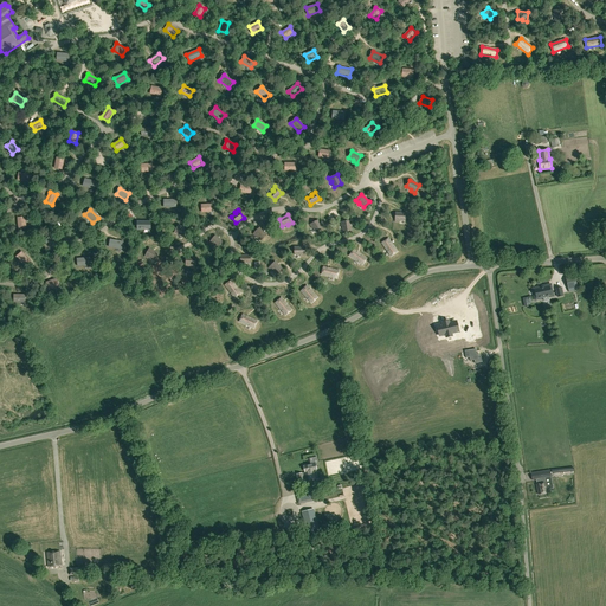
[(313,227),(316,232),(322,229),(317,220),(310,224),(311,229),(313,227)]
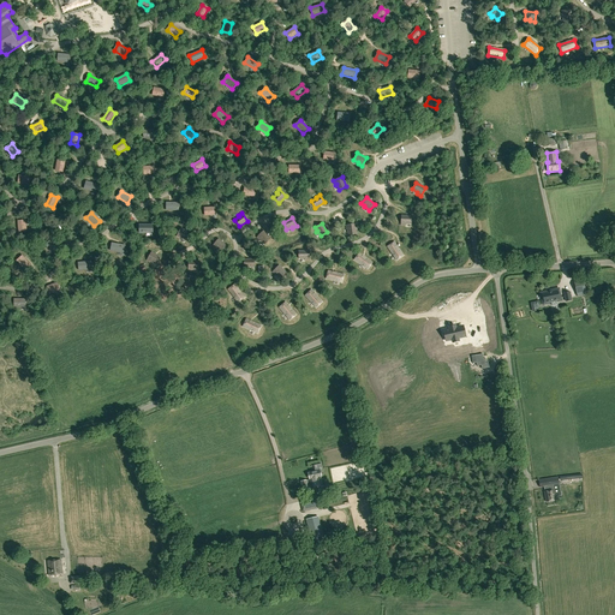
[(347,230),(348,236),(356,234),(354,224),(346,225),(346,230),(347,230)]
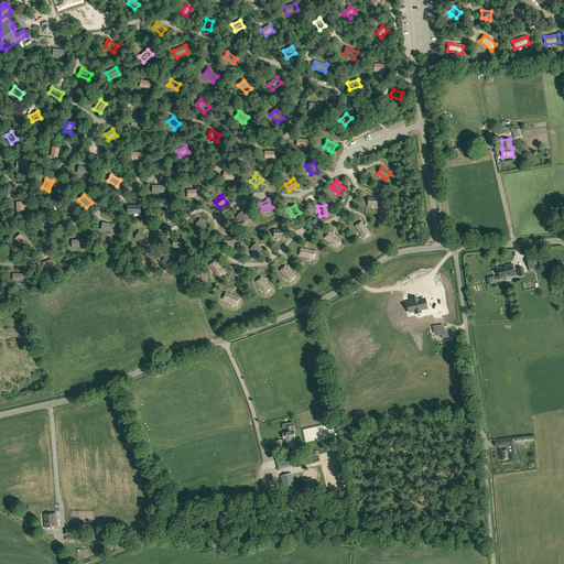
[(165,217),(171,220),(174,214),(165,209),(162,217),(165,218),(165,217)]
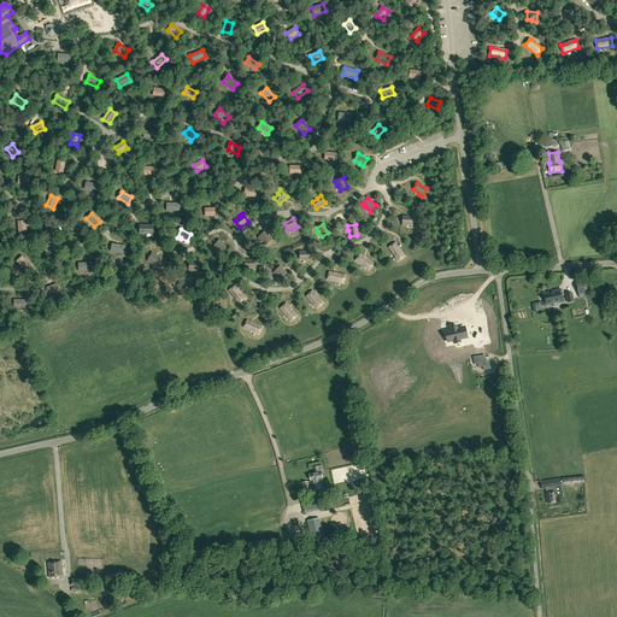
[(262,240),(265,245),(271,239),(264,231),(258,239),(260,241),(262,240)]
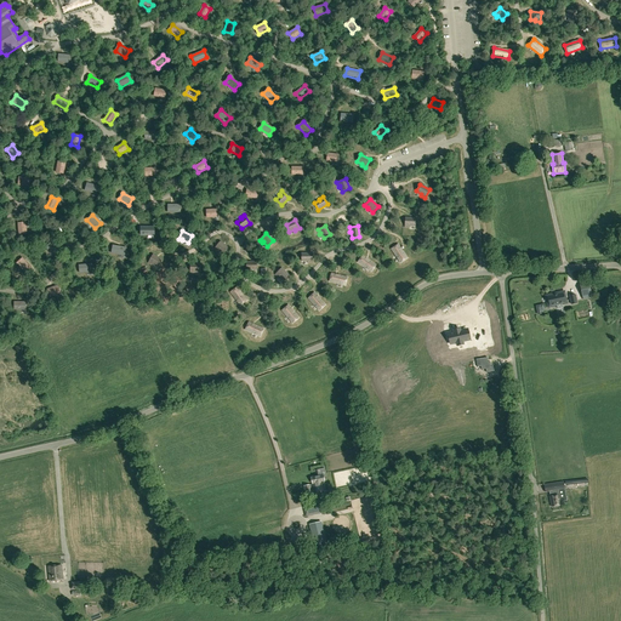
[(218,250),(223,254),(228,248),(221,241),(215,249),(218,251),(218,250)]
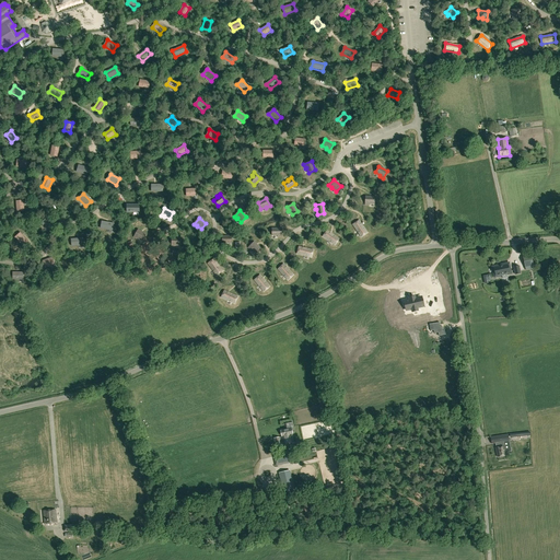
[(55,224),(46,219),(42,224),(50,230),(55,224)]
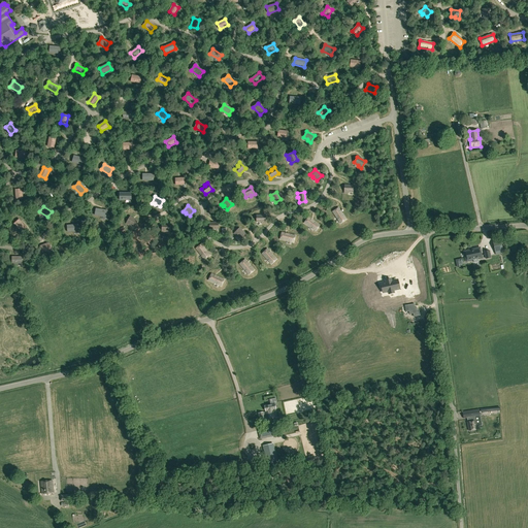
[(338,207),(332,211),(340,223),(345,220),(338,207)]
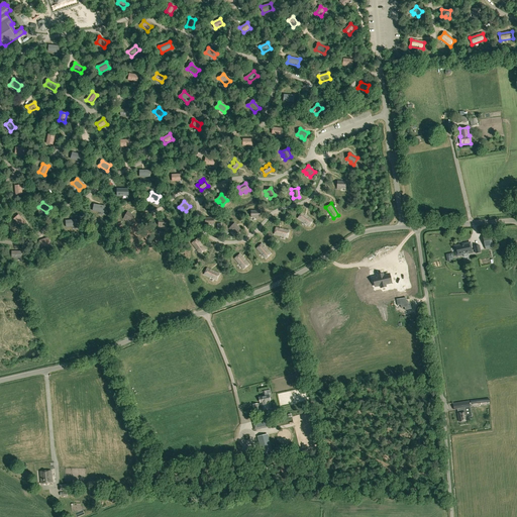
[(104,212),(105,206),(94,204),(93,211),(104,212)]
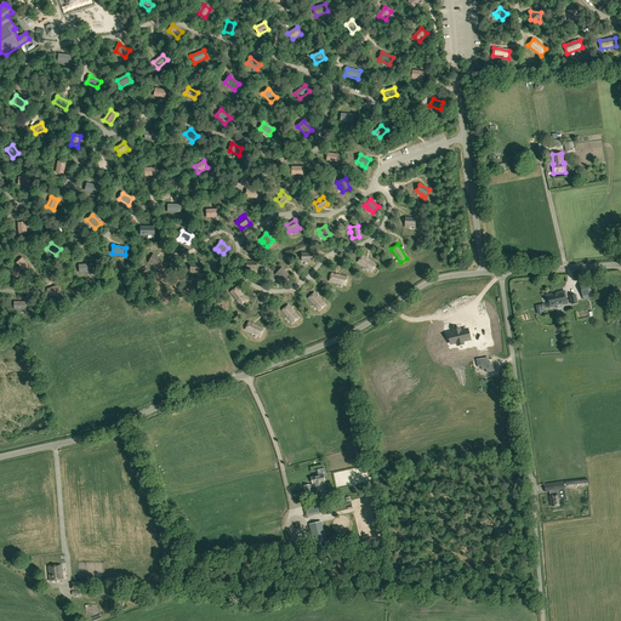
[(153,263),(158,267),(161,260),(153,255),(148,262),(152,265),(153,263)]
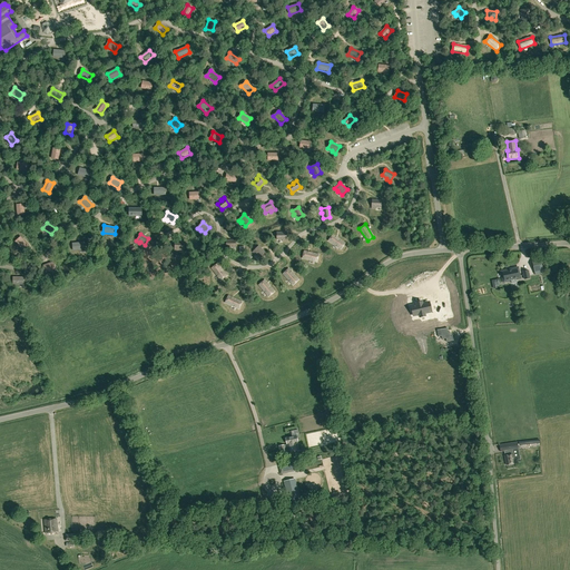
[(333,235),(328,241),(341,249),(345,243),(333,235)]
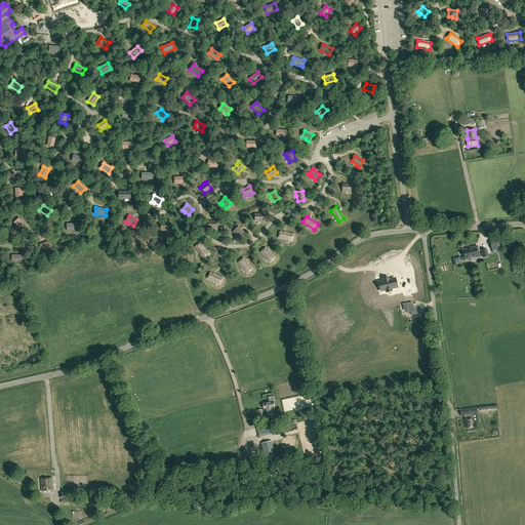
[(21,230),(26,226),(19,218),(14,223),(21,230)]
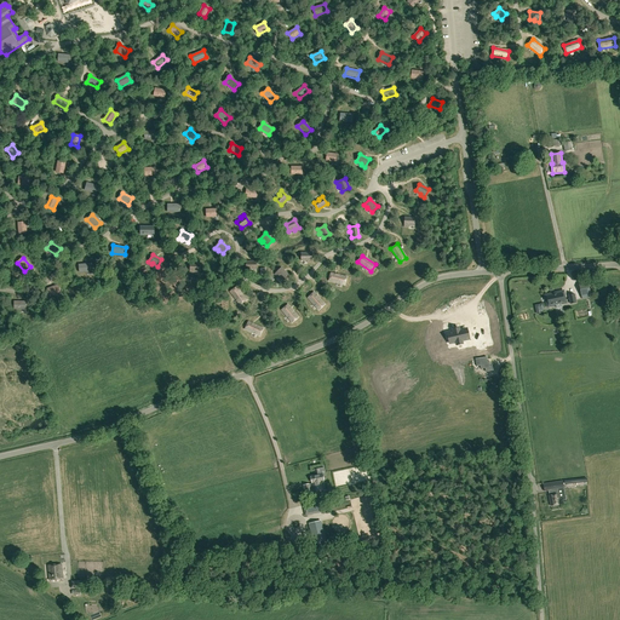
[(194,271),(200,271),(201,264),(190,263),(189,273),(194,273),(194,271)]
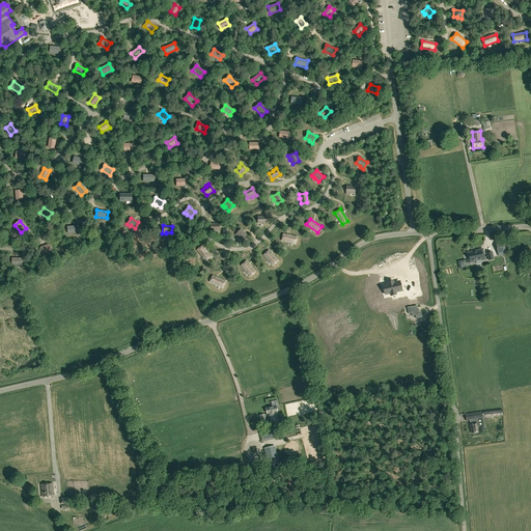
[(239,236),(242,240),(247,235),(241,229),(235,234),(238,238),(239,236)]
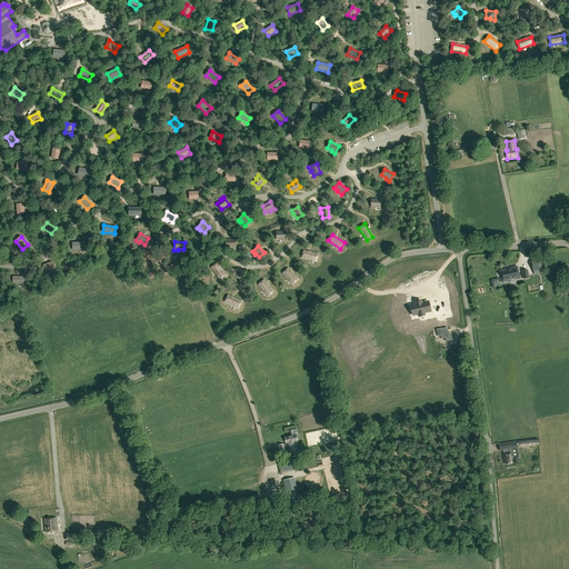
[(303,250),(301,258),(317,261),(318,253),(303,250)]
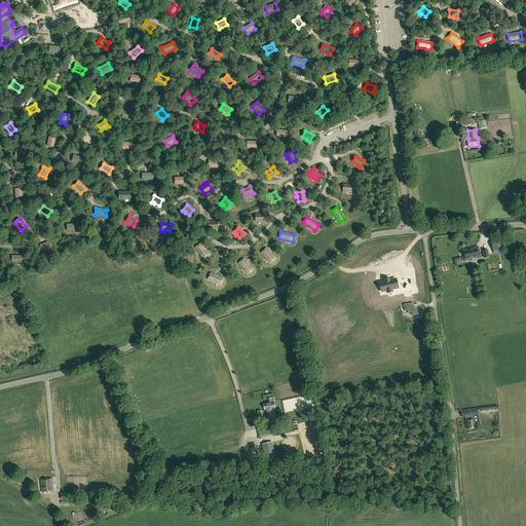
[(40,245),(42,251),(51,248),(48,241),(40,245)]
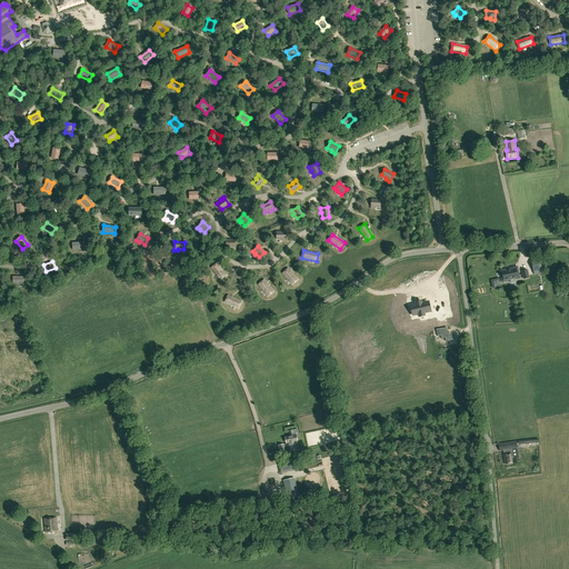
[(217,263),(211,268),(220,279),(226,275),(217,263)]
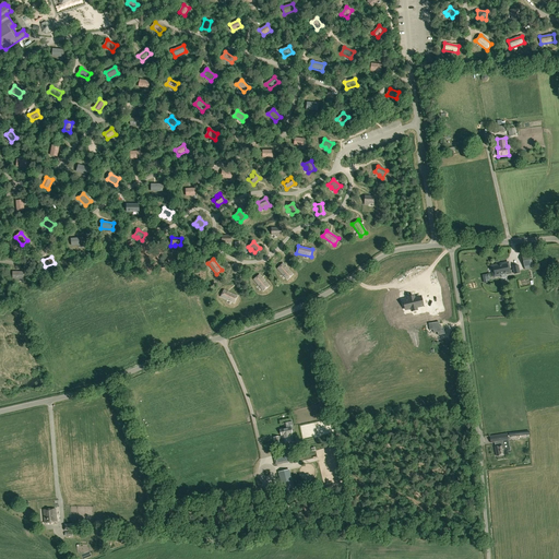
[(283,263),(277,269),(287,280),(293,274),(283,263)]
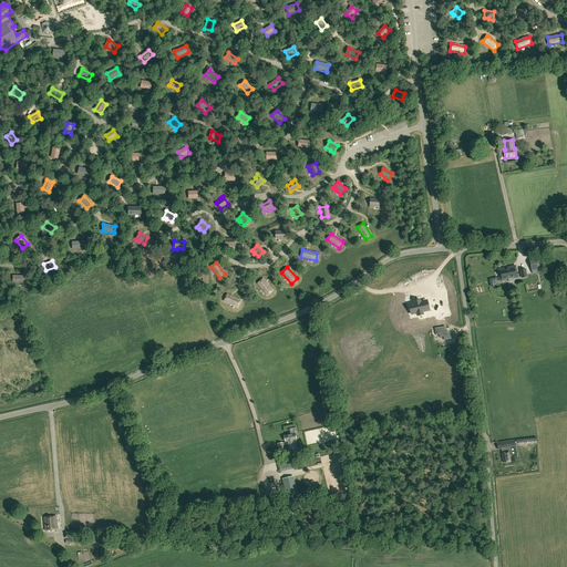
[(515,267),(498,271),(502,281),(503,280),(503,281),(513,279),(513,278),(517,277),(515,267)]
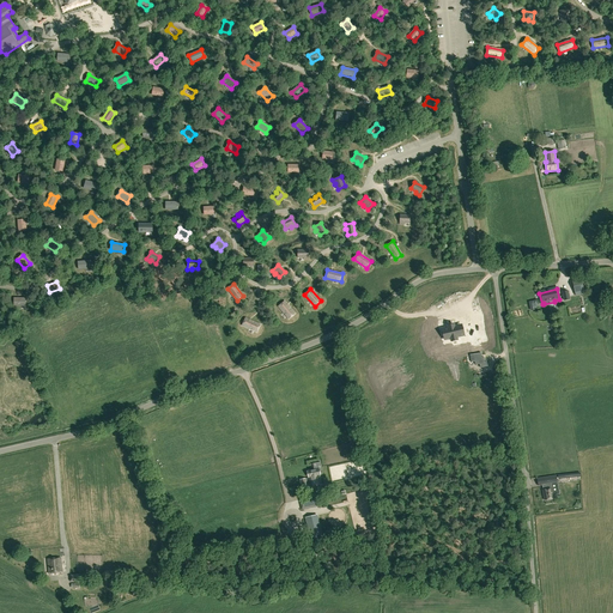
[(563,293),(564,301),(580,298),(577,290),(563,293)]
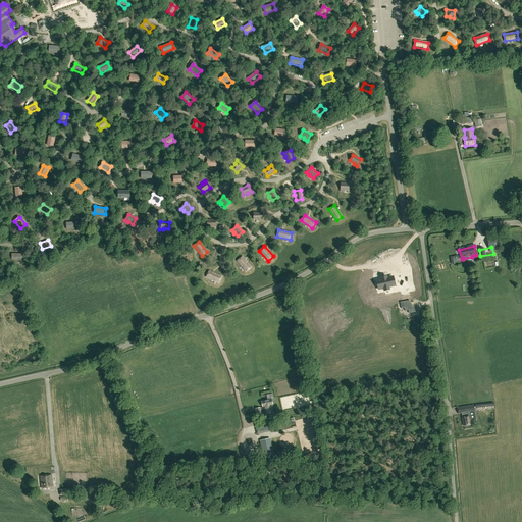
[(242,257),(237,261),(246,271),(251,267),(242,257)]
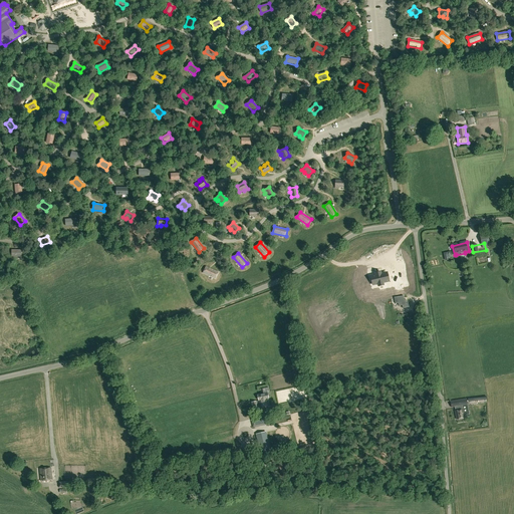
[(206,266),(203,273),(215,278),(218,272),(206,266)]
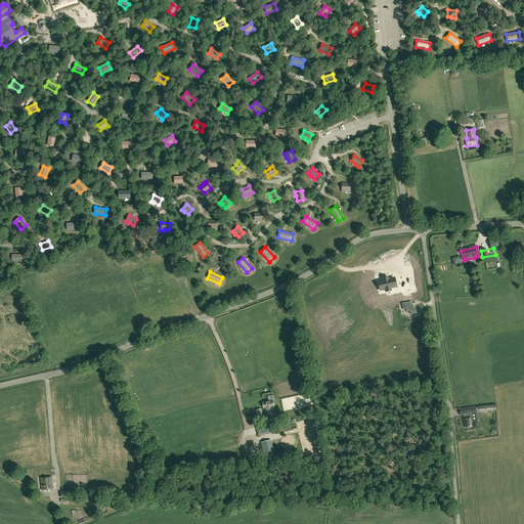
[(383,279),(378,280),(380,290),(385,289),(386,291),(391,290),(390,288),(393,287),(393,288),(397,287),(395,279),(392,280),(392,278),(383,280),(383,279)]
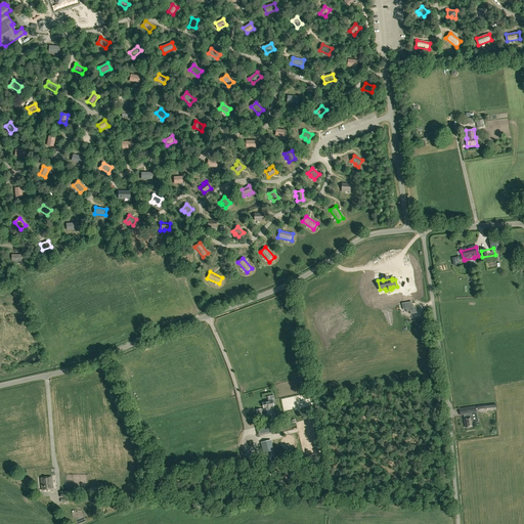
[(263,419),(261,412),(265,411),(266,417),(275,415),(273,405),(272,401),(262,403),(263,408),(264,407),(264,409),(261,410),(261,409),(257,410),(259,420),(263,419)]
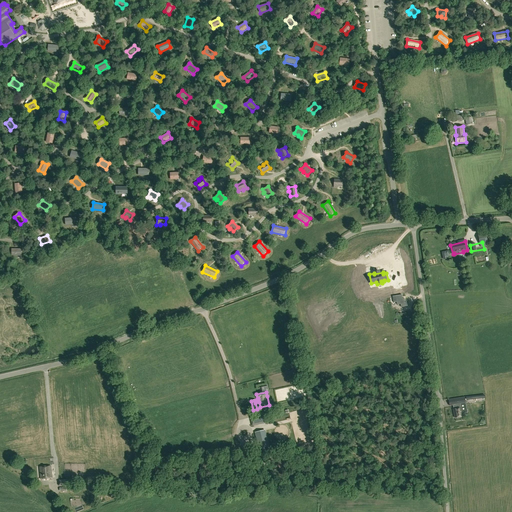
[(449,400),(450,406),(453,405),(453,409),(455,418),(463,416),(461,408),(460,404),(465,403),(464,397),(449,400)]
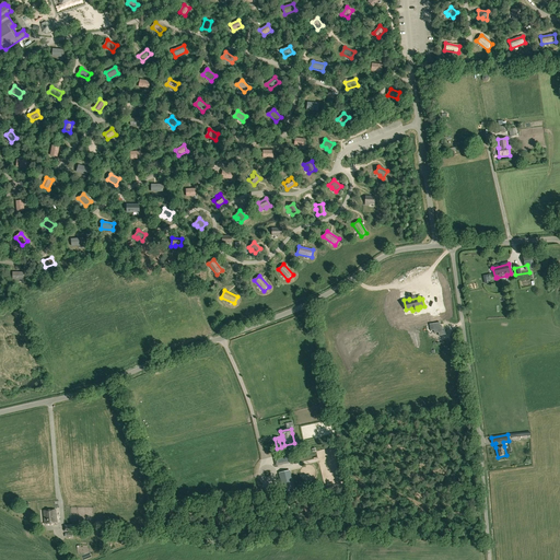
[(278,468),(290,465),(288,453),(276,456),(278,468)]
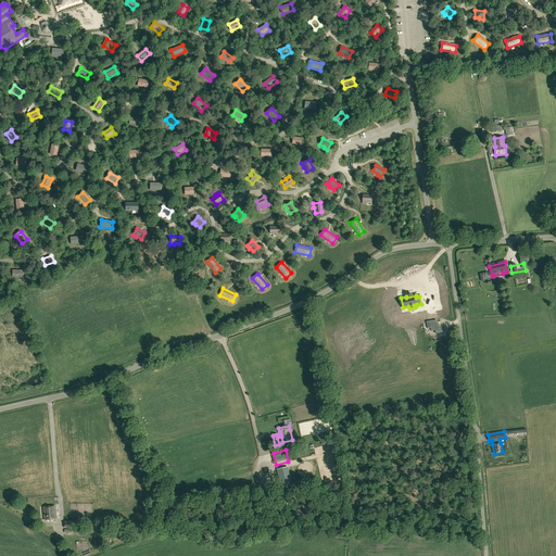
[(281,487),(283,487),(287,498),(298,496),(294,483),(292,484),(289,472),(292,471),(290,466),(277,470),(281,487)]
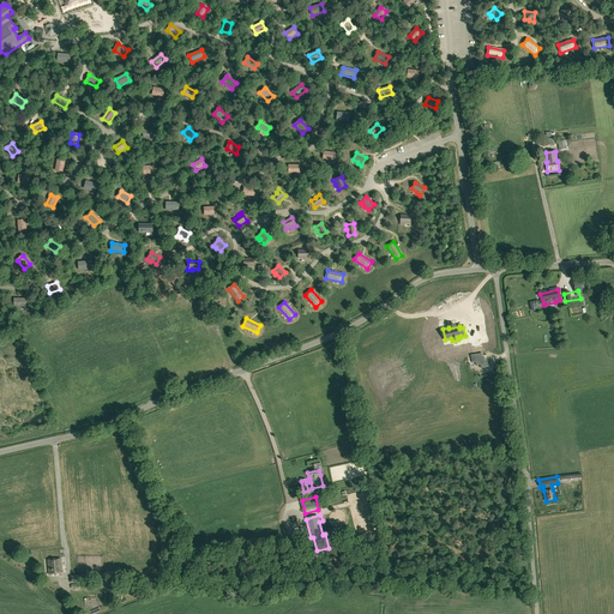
[(48,575),(62,573),(61,559),(47,560),(48,575)]
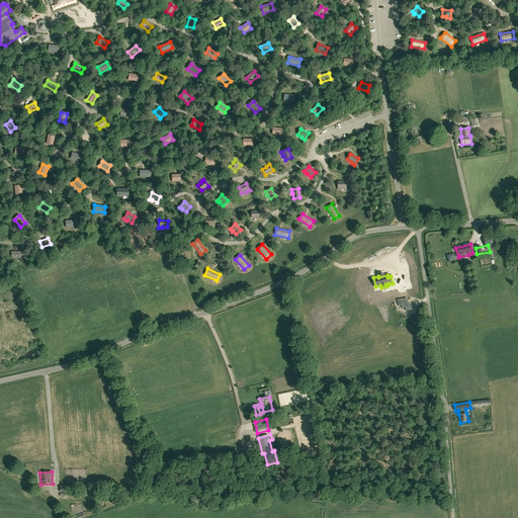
[(75,501),(75,498),(79,497),(79,492),(71,493),(72,499),(73,501),(75,501)]
